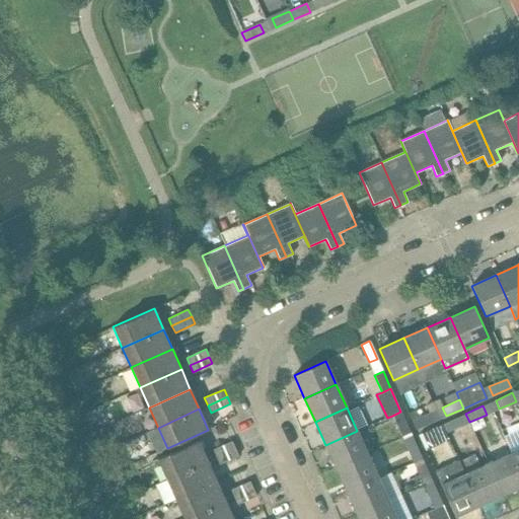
[(416,430),(433,422),(430,414),(412,421),(416,430)]
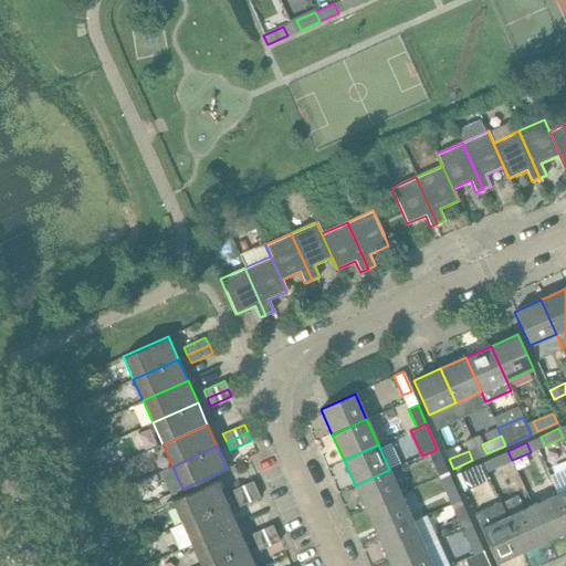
[(507,451),(489,460),(493,469),(512,460),(507,451)]
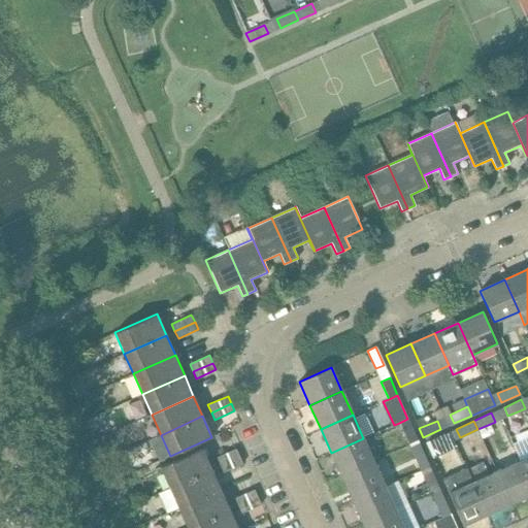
[(402,429),(409,447),(419,442),(410,425),(402,429)]
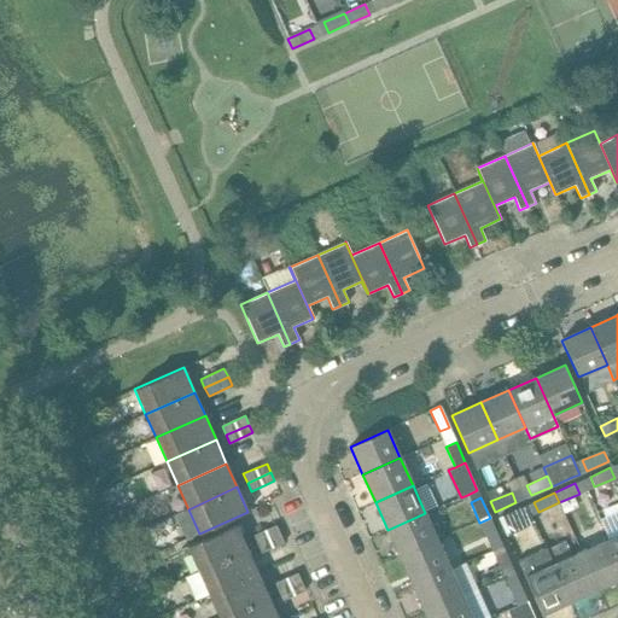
[(526,505),(517,509),(525,528),(535,523),(531,516),(526,505)]
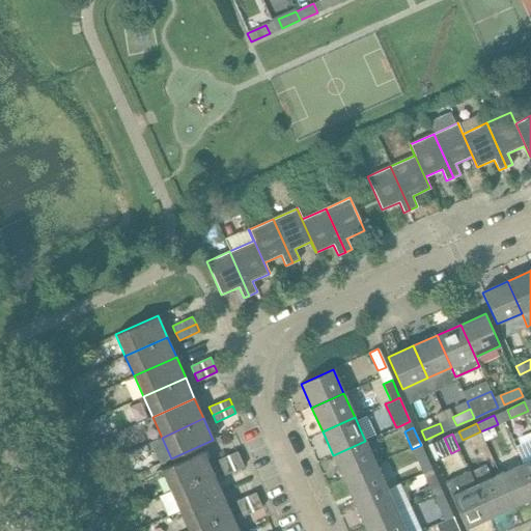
[(343,479),(375,465),(365,441),(333,455),(343,479)]
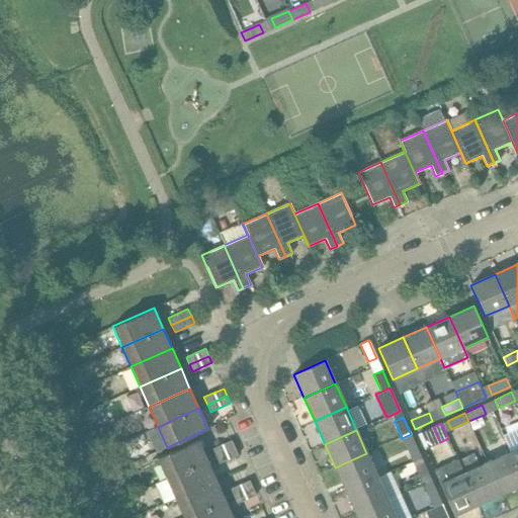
[(418,451),(411,434),(402,438),(410,454),(418,451)]
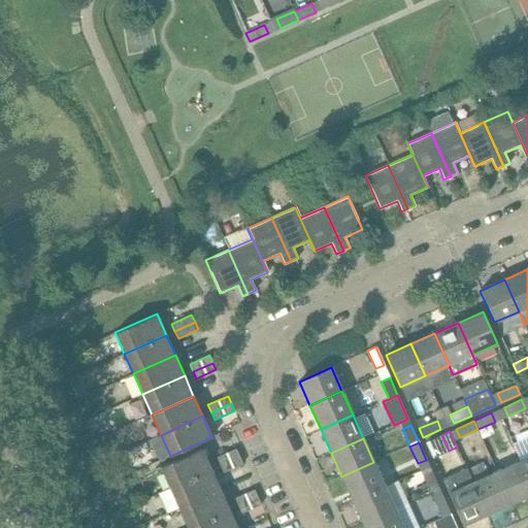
[(202,448),(160,466),(169,488),(211,469),(202,448)]
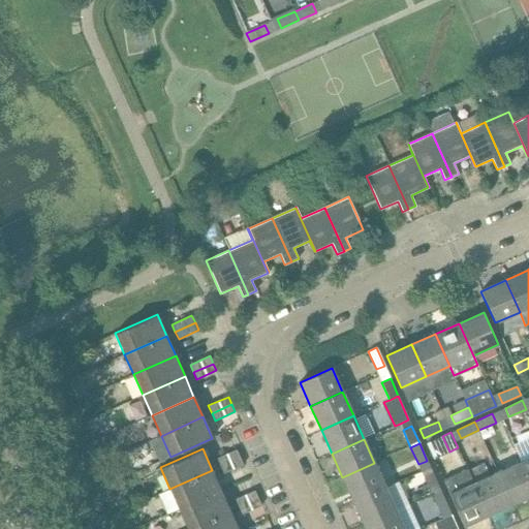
[(217,459),(220,466),(240,457),(237,449),(217,459)]
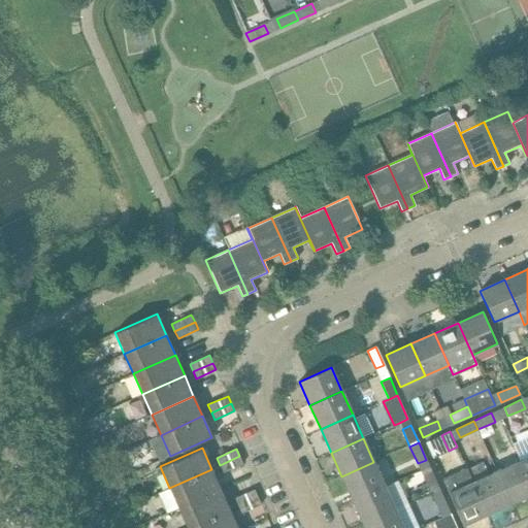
[(239,456),(220,465),(223,472),(242,463),(239,456)]
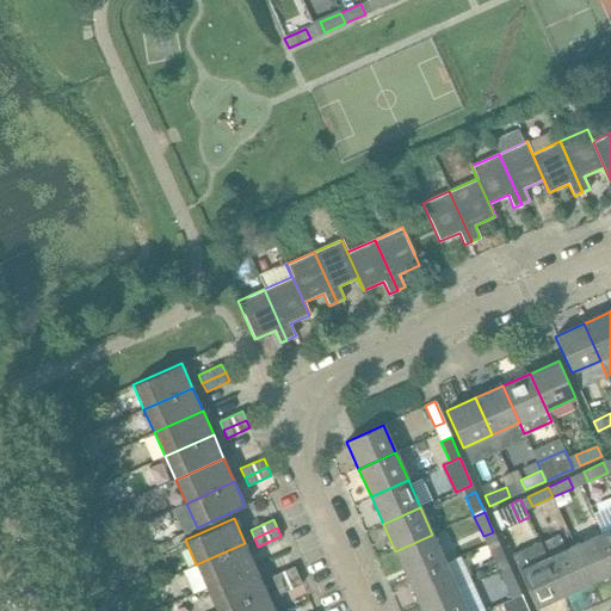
[(591,582),(610,573),(610,554),(602,534),(574,545),(591,582)]
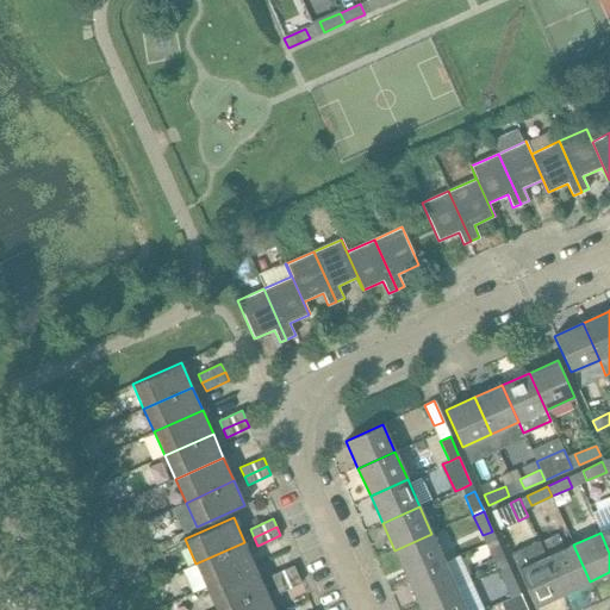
[(408,578),(444,561),(431,534),(394,551),(408,578)]
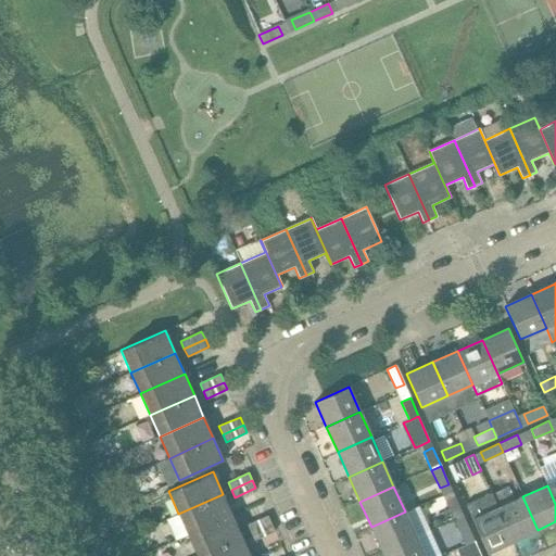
[(513,541),(497,507),(491,493),(465,504),(487,553),(513,541)]
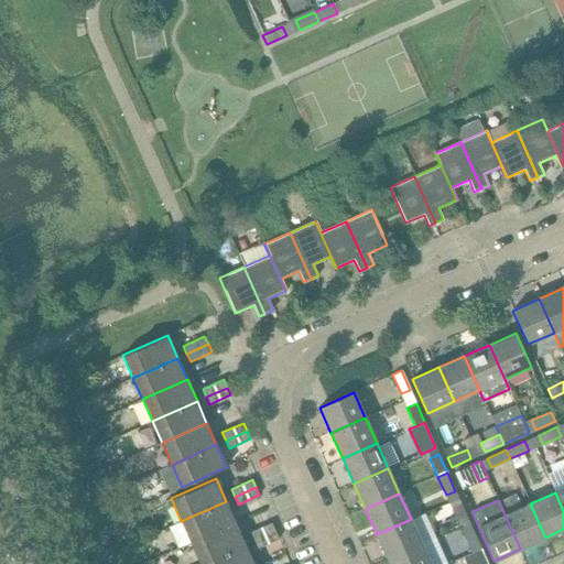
[(226,501),(181,521),(191,543),(236,522),(226,501)]
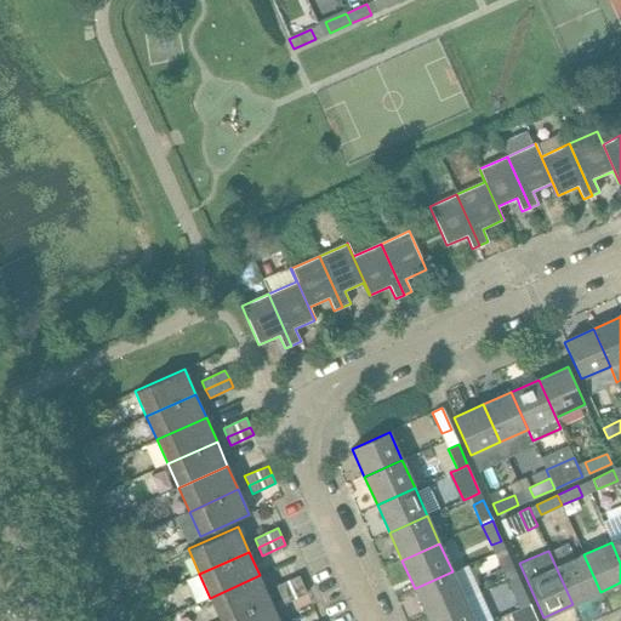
[(584,554),(556,567),(573,604),(600,592),(584,554)]
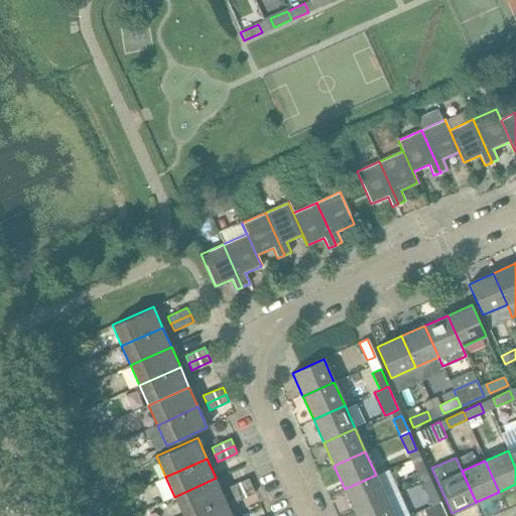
[(429,479),(422,462),(413,466),(421,483),(429,479)]
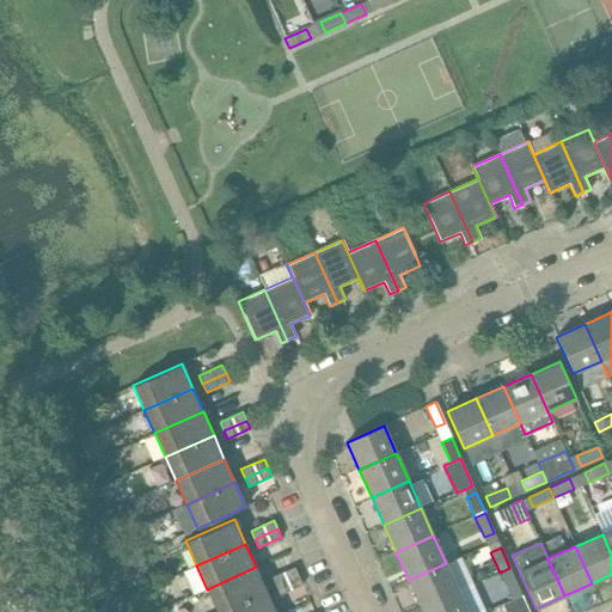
[(421,607),(458,591),(446,563),(409,580),(421,607)]
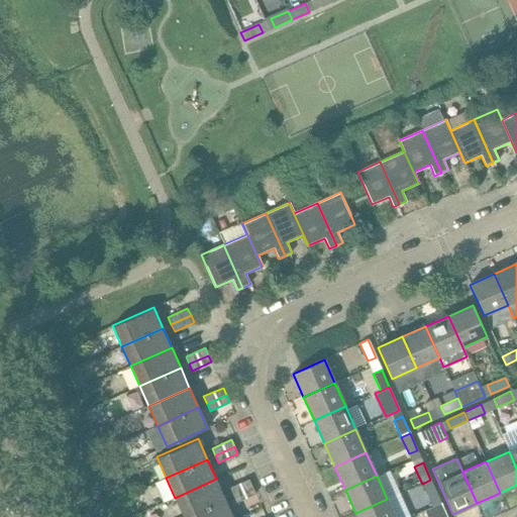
[(216,479),(175,498),(183,516),(184,516),(225,499),(216,479)]
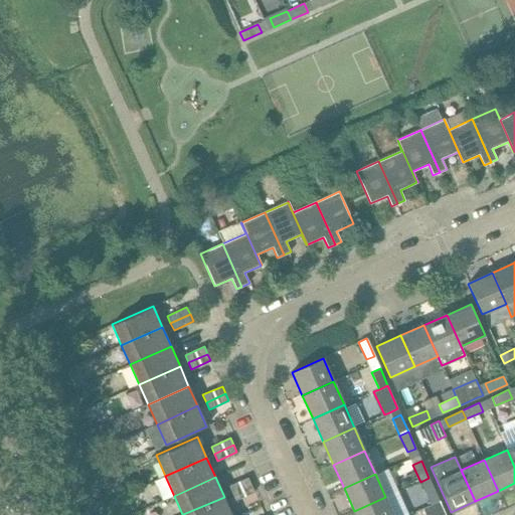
[(229,486),(232,493),(251,485),(248,477),(229,486)]
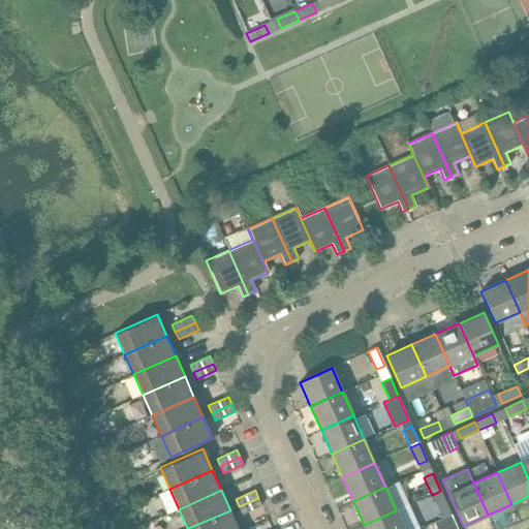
[(440,491),(432,495),(439,511),(448,508),(440,491)]
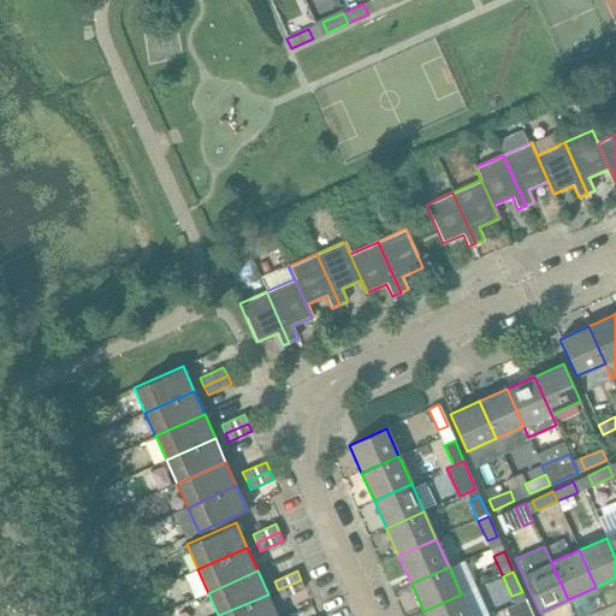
[(304,588),(301,580),(278,590),(282,598),(304,588)]
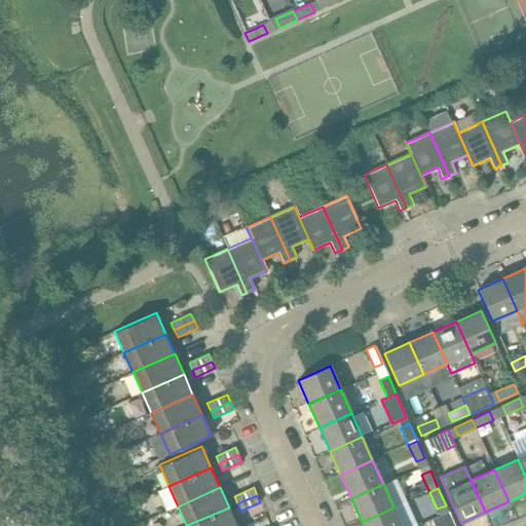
[(393,508),(362,522),(363,525),(416,525),(417,525),(407,502),(393,508)]
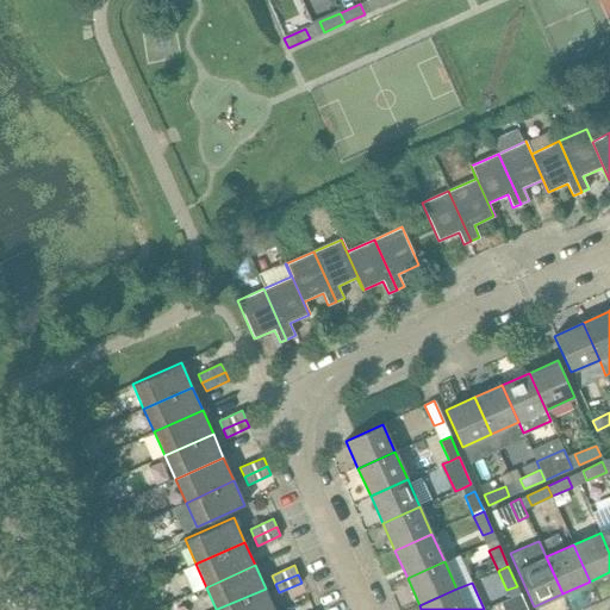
[(274,609),(266,589),(217,609),(274,609)]
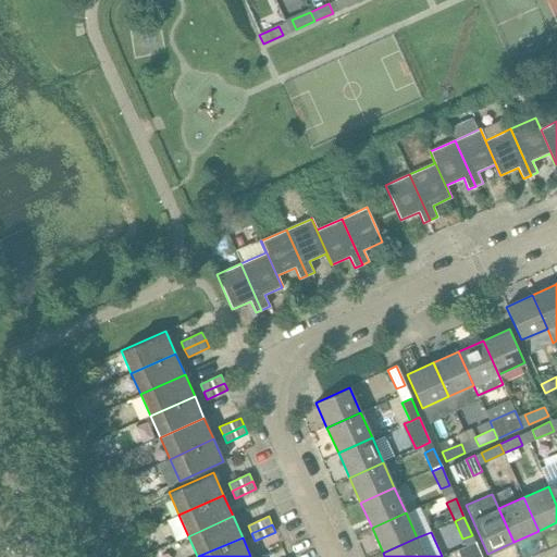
[(466,546),(457,551),(460,556),(481,556),(478,548),(475,542),(466,546)]
